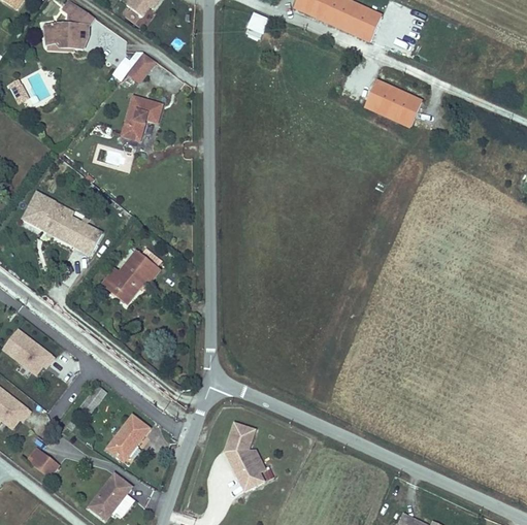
[(43,26),(46,44),(59,42),(59,46),(84,47),(89,36),(88,25),(94,15),(72,0),(67,0),(62,7),(68,11),(67,24),(58,24),(43,26)]
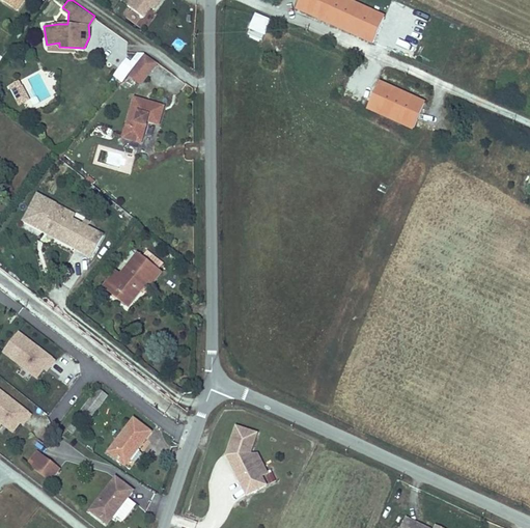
[(131,0),(128,4),(144,17),(154,3),(156,0),(131,0)]
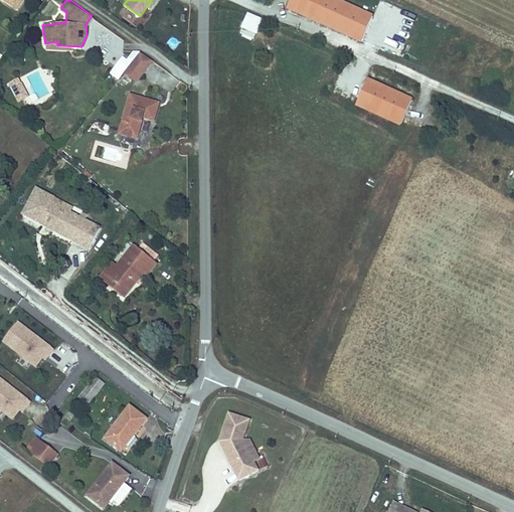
[(289,0),(287,6),(360,39),(371,14),(340,0),(289,0)]
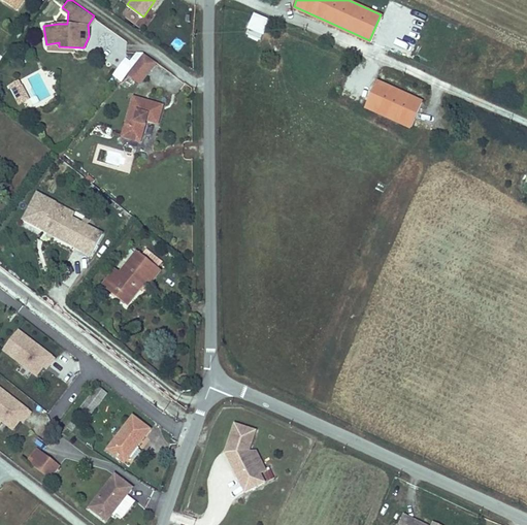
[(268,19),(254,12),(248,28),(262,34),(268,19)]
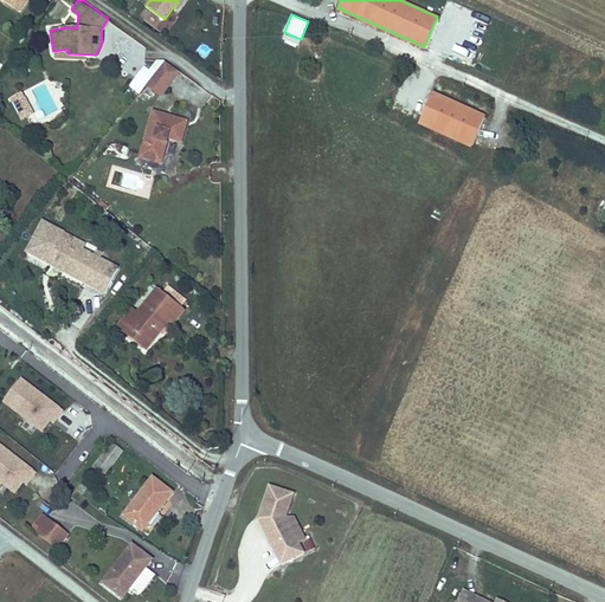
[(68,49),(53,51),(55,56),(95,58),(96,54),(68,53),(68,49)]
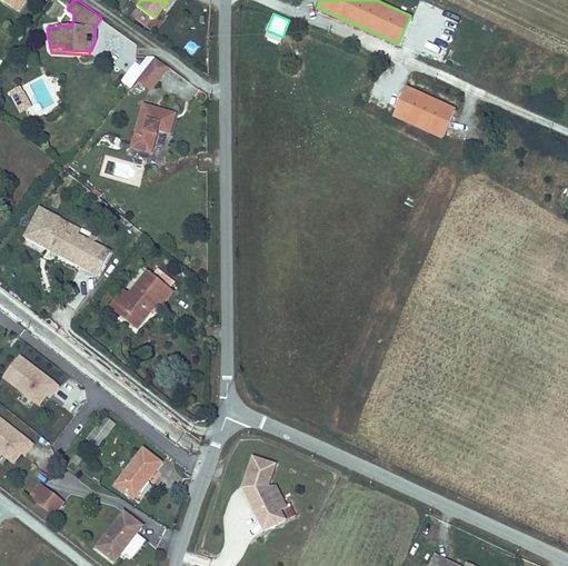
[(156,57),(153,55),(136,77),(148,88),(167,65),(156,57)]
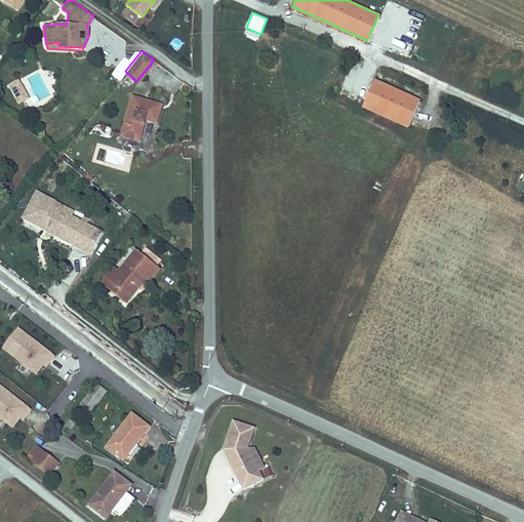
[(18,79),(9,83),(18,102),(28,96),(18,79)]
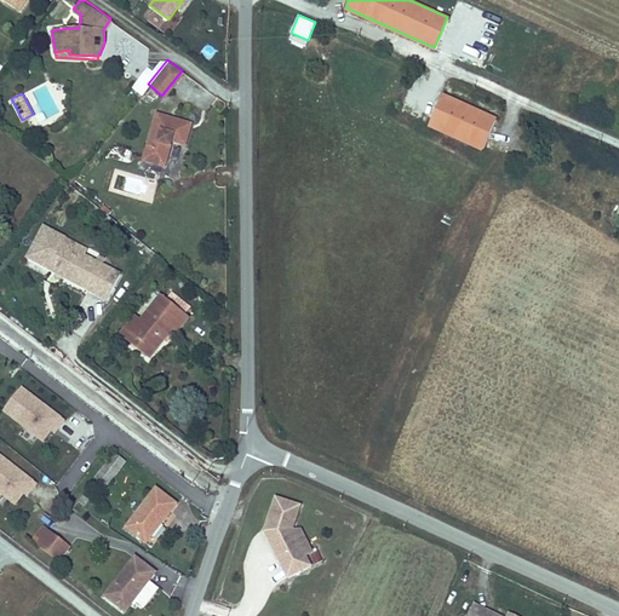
[(441,95),(429,124),(482,148),(494,117),(441,95)]
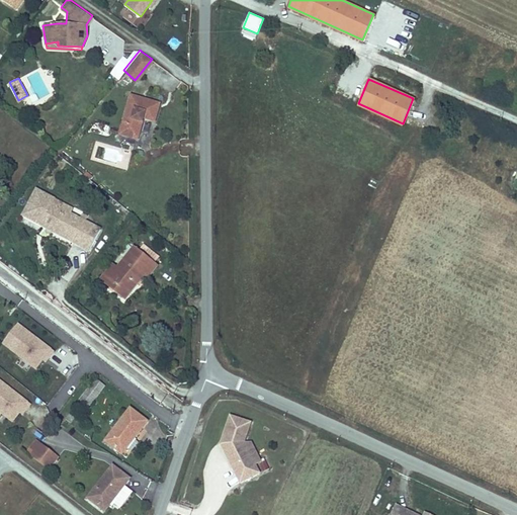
[(130,93),(119,132),(136,137),(142,115),(153,118),(158,101),(130,93)]
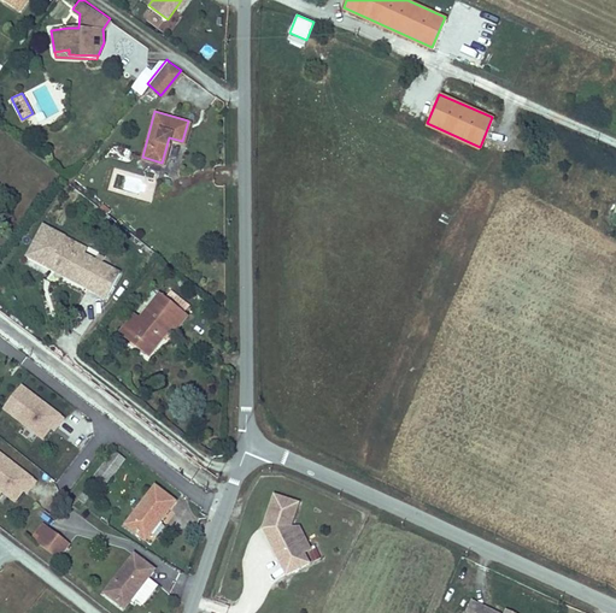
[(64,235),(42,223),(25,252),(47,265),(50,260),(75,275),(87,254),(62,240),(64,235)]
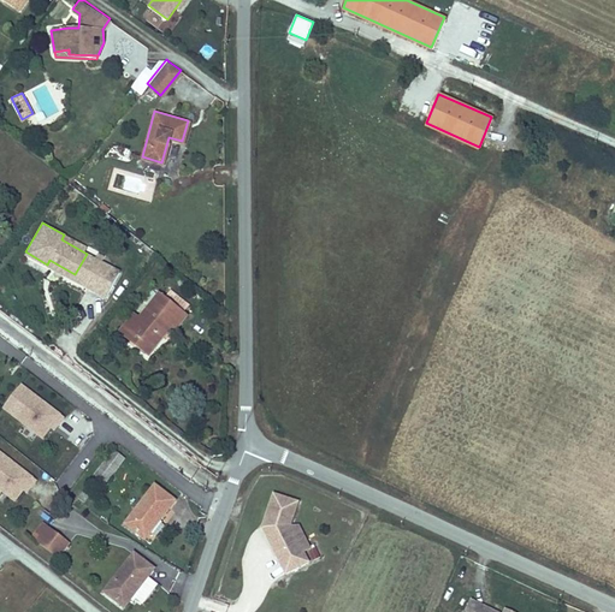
[(93,257),(87,254),(75,274),(49,260),(47,265),(84,285),(99,261),(93,257)]
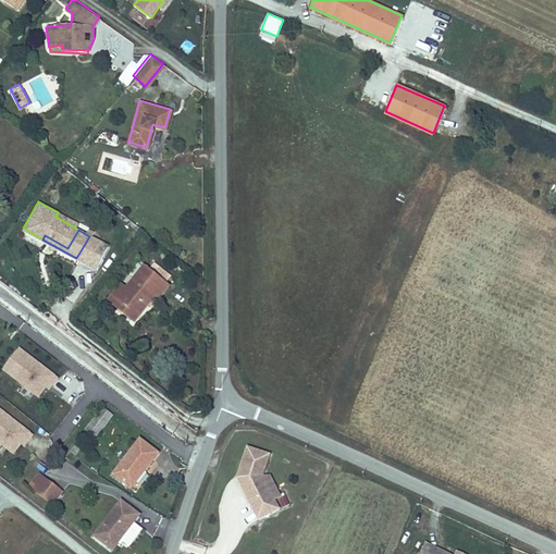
[(106,245),(89,236),(76,258),(94,267),(106,245)]
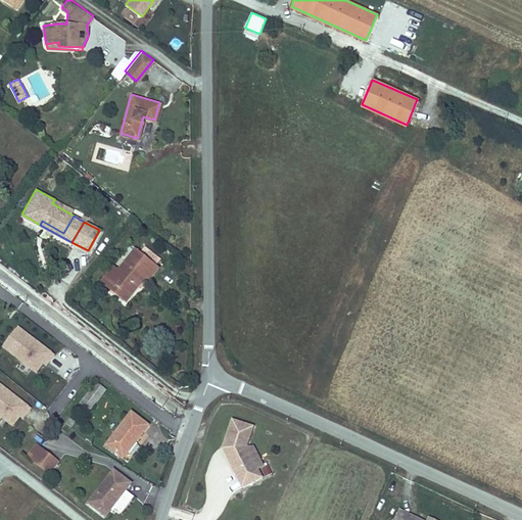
[(134,246),(116,268),(107,279),(117,288),(122,284),(130,291),(137,283),(135,281),(138,279),(135,277),(140,271),(144,274),(148,277),(157,266),(134,246)]
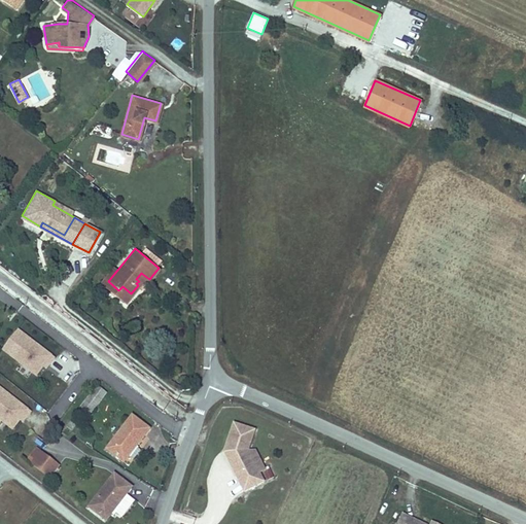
[(108,281),(117,270),(115,267),(103,282),(126,301),(131,293),(123,286),(118,290),(108,281)]
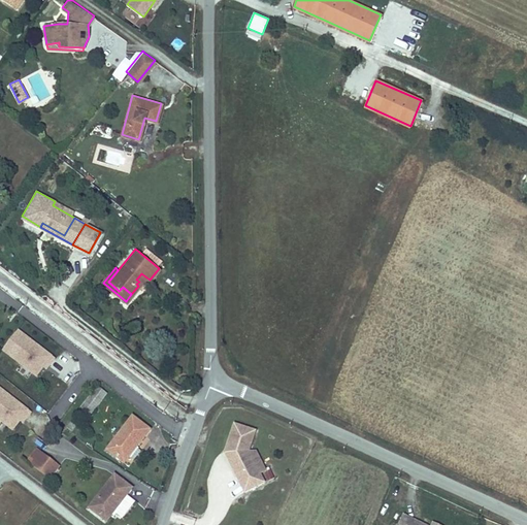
[(136,284),(138,286),(145,276),(141,273),(136,280),(139,282),(136,284)]
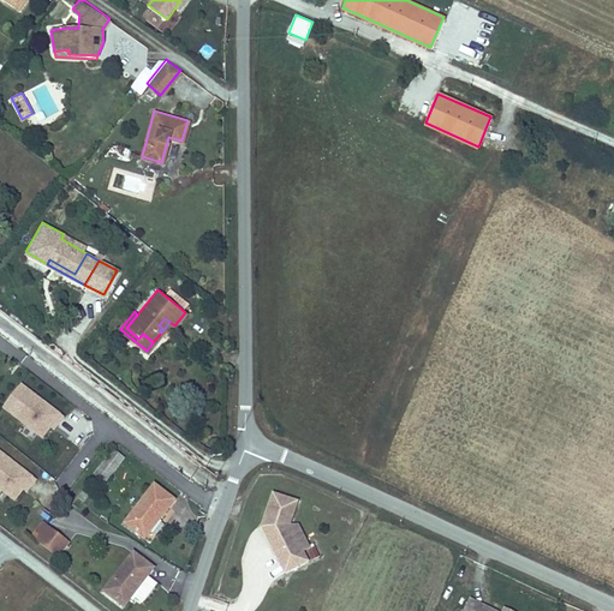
[(64,415),(61,413),(21,382),(3,406),(42,436),(51,426),(54,429),(64,415)]
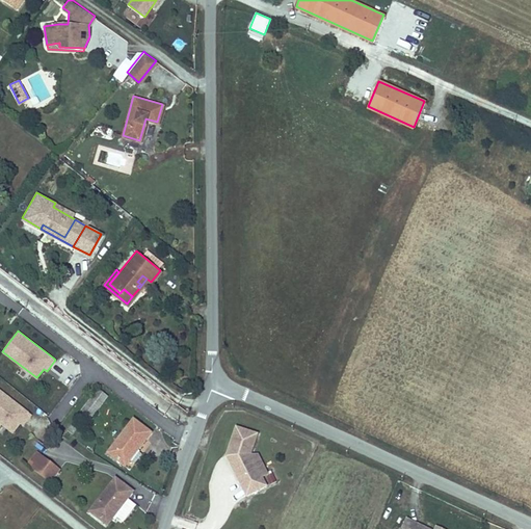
[(99,387),(82,408),(90,415),(107,393),(99,387)]
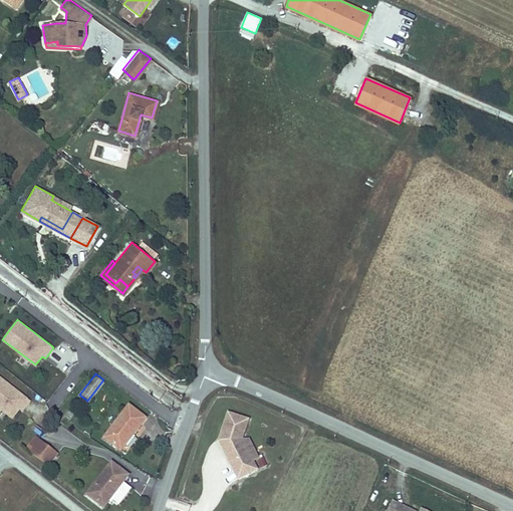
[(30,400),(27,398),(0,375),(0,408),(12,418),(19,409),(22,411),(30,400)]
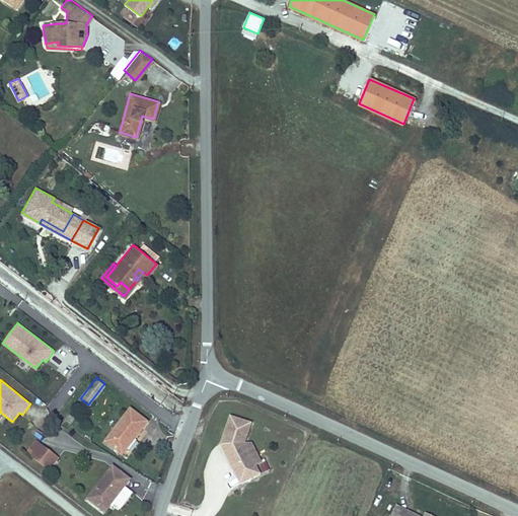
[(122,452),(128,445),(134,437),(147,420),(131,408),(105,440),(122,452)]
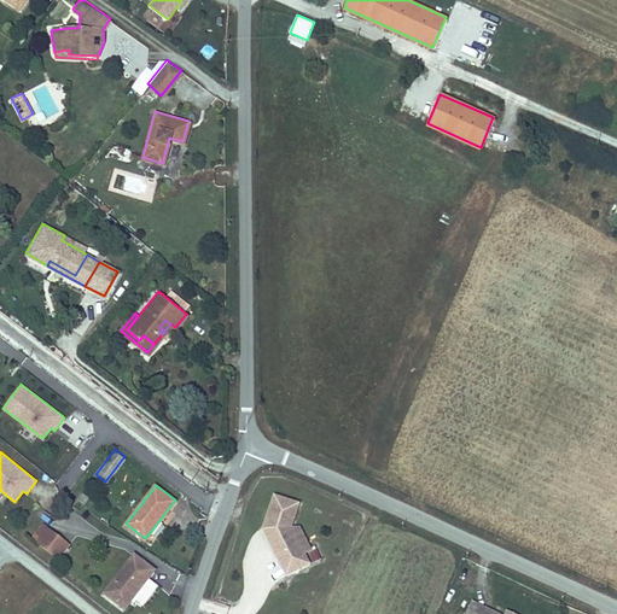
[(82,491),(77,497),(83,501),(87,495),(82,491)]
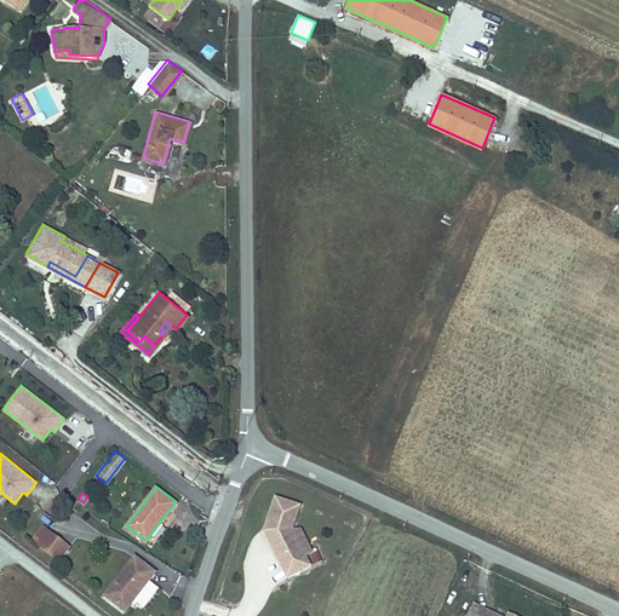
[(299,501),(275,493),(264,527),(269,528),(273,536),(270,537),(287,573),(309,562),(304,552),(292,524),(299,501)]
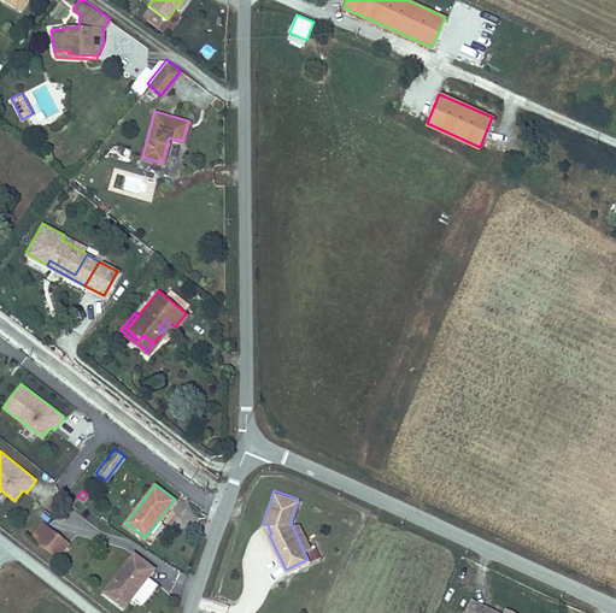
[(159,519),(152,529),(157,532),(164,523),(159,519)]
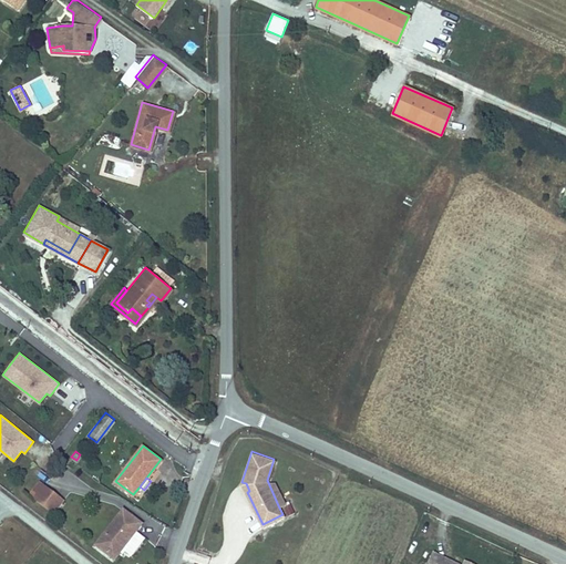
[(40,480),(31,490),(54,510),(63,499),(40,480)]
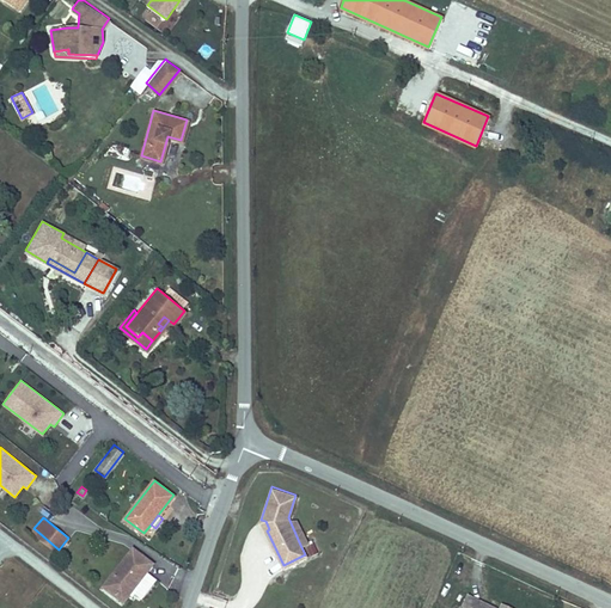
[(295,517),(288,517),(300,545),(307,541),(295,517)]
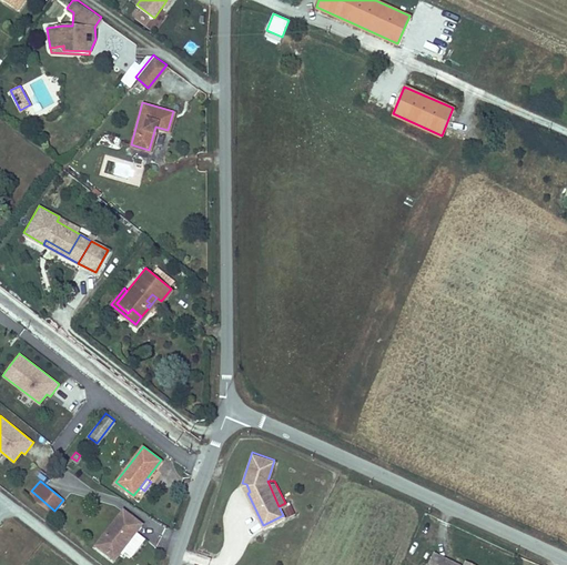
[(114,558),(122,548),(132,534),(141,523),(123,508),(97,545),(114,558)]
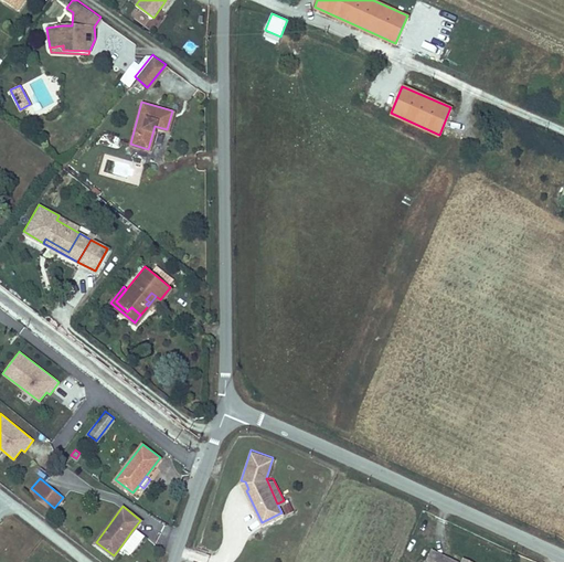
[(131,531),(121,545),(130,553),(141,539),(131,531)]
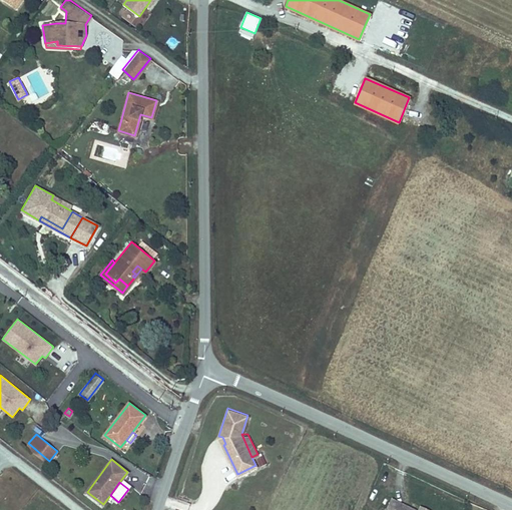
[(393,495),(391,499),(404,505),(406,501),(393,495)]
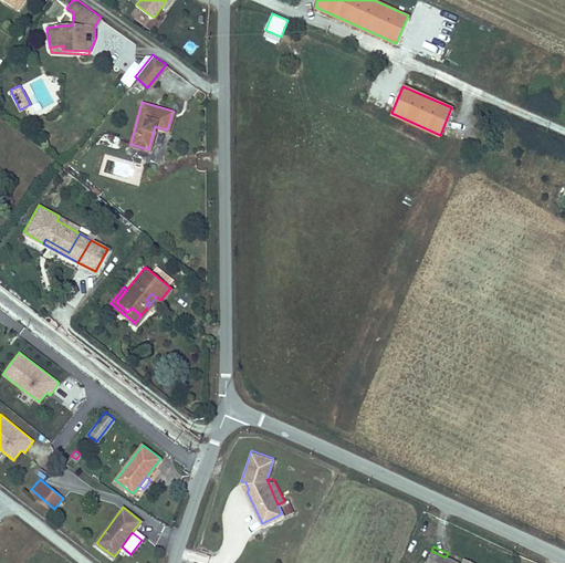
[(469,562),(462,560),(448,553),(446,558),(431,551),(425,562),(469,562)]
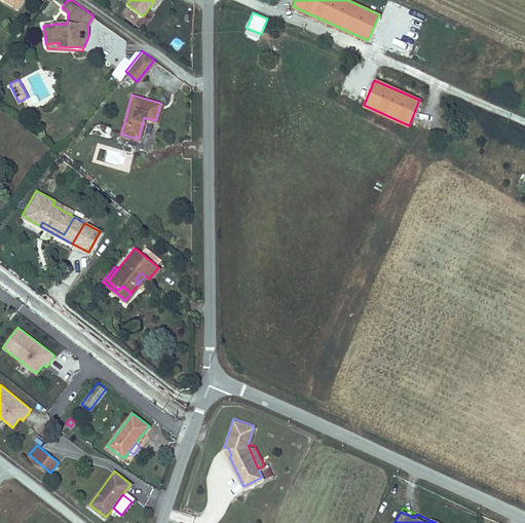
[(429,520),(436,522),(441,522),(443,519),(433,514),(429,520)]
